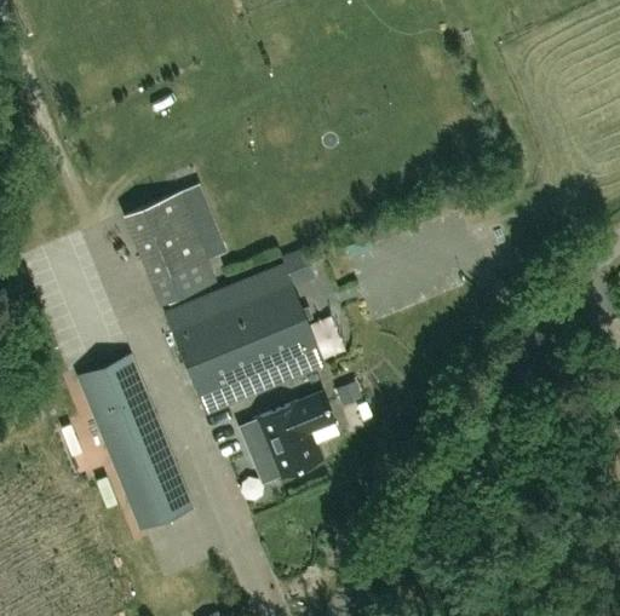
[(158,301),(213,280),(178,194),(122,217),(158,301)]
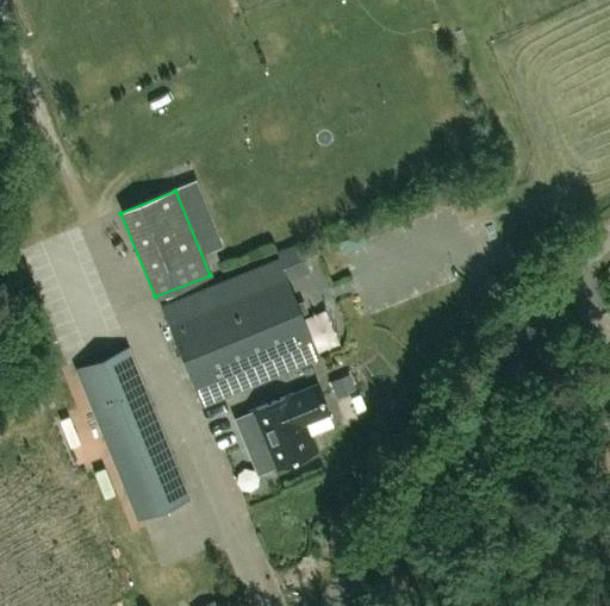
[(318,360),(286,285),(310,275),(298,245),(277,254),(279,261),(162,310),(204,408),(318,360)]
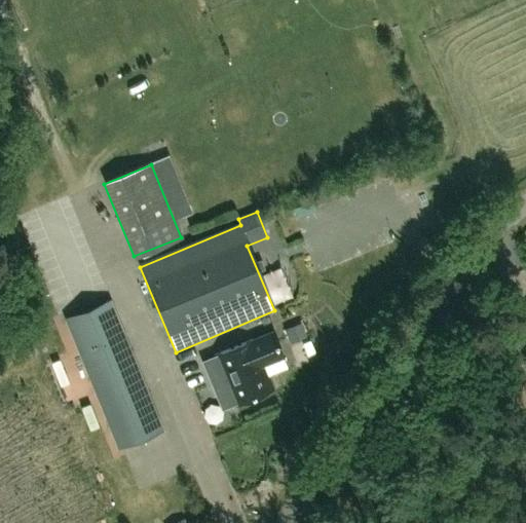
[(268,273),(285,268),(282,255),(264,260),(268,273)]
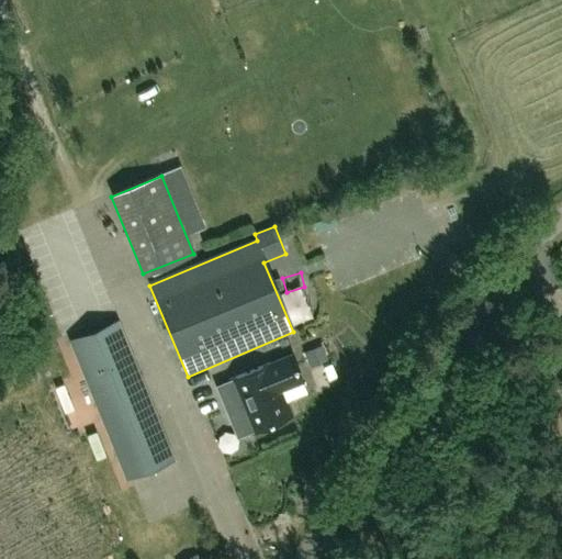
[(69,342),(83,377),(126,481),(175,461),(132,356),(119,322),(69,342)]
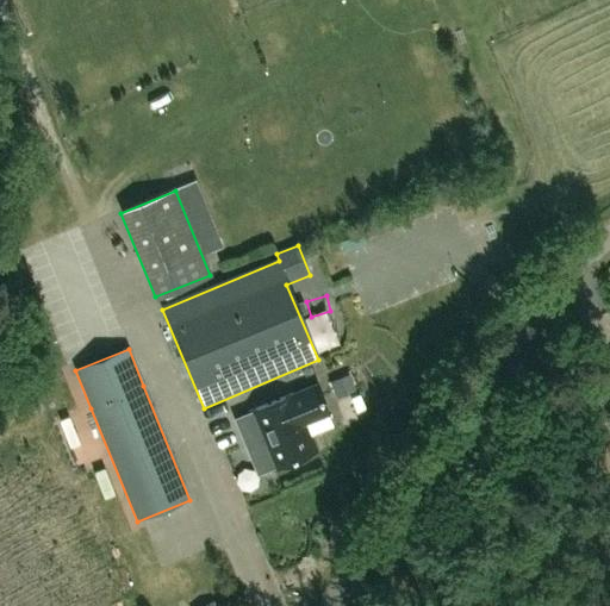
[(294,398),(294,395),(248,414),(248,417),(236,422),(259,474),(271,469),(271,472),(317,453),(306,425),(329,416),(317,388),(294,398)]
